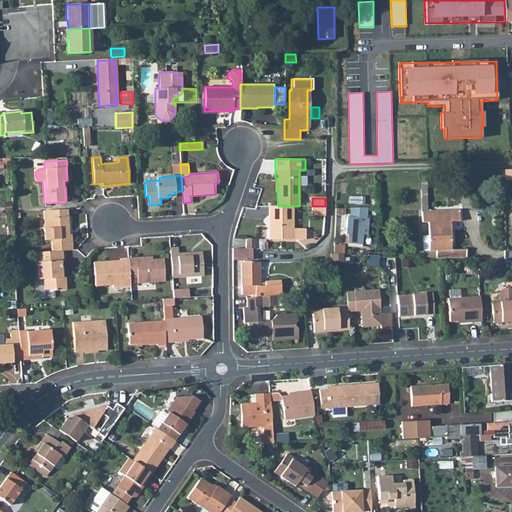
[(305,229),(293,229),(293,206),(278,206),(269,206),(269,215),(271,215),(271,228),(269,228),(268,228),(269,239),(305,240),(305,229)]
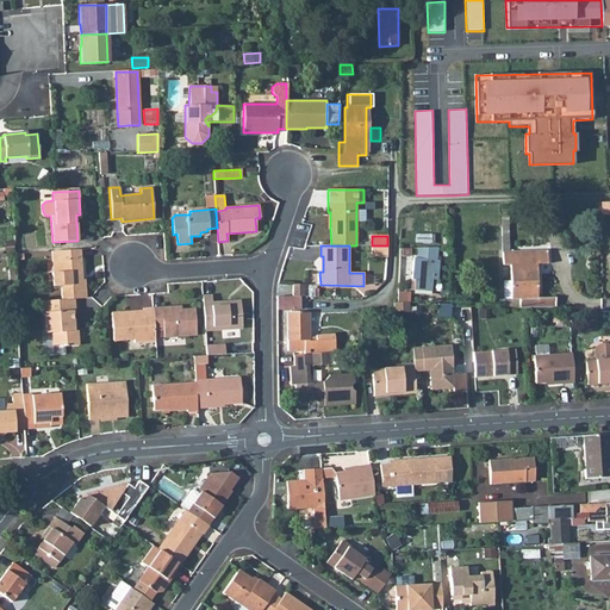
[(387,246),(372,246),(372,257),(387,257),(387,246)]
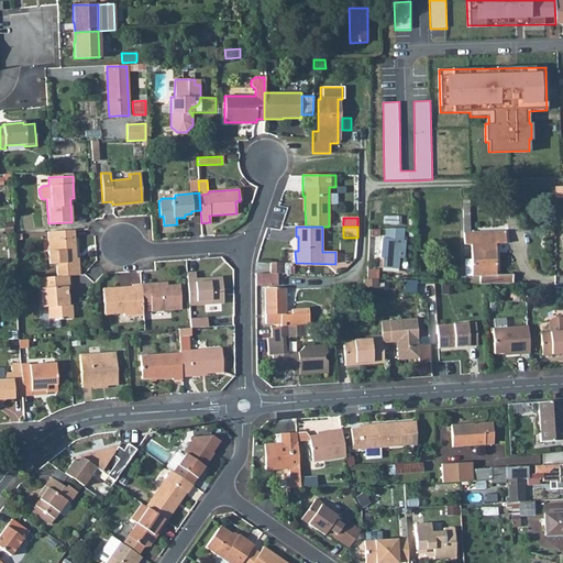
[(403,240),(404,228),(386,229),(385,239),(382,238),(381,257),(384,257),(383,267),(397,268),(398,260),(399,247),(404,249),(405,240),(403,240)]
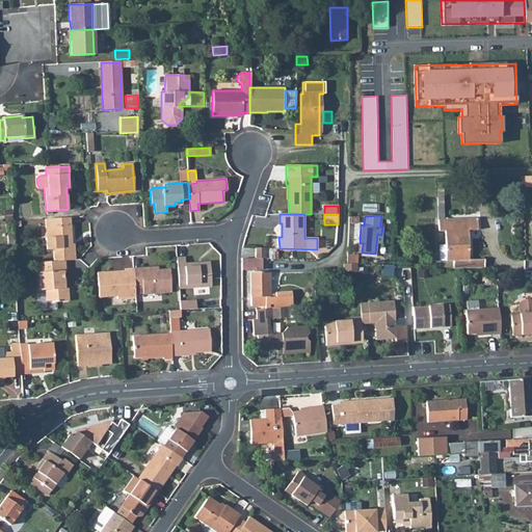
[(69,240),(71,240),(70,217),(45,219),(45,228),(50,228),(50,237),(46,237),(45,237),(46,249),(52,249),(53,261),(64,261),(75,260),(74,243),(71,244),(69,244),(69,240)]
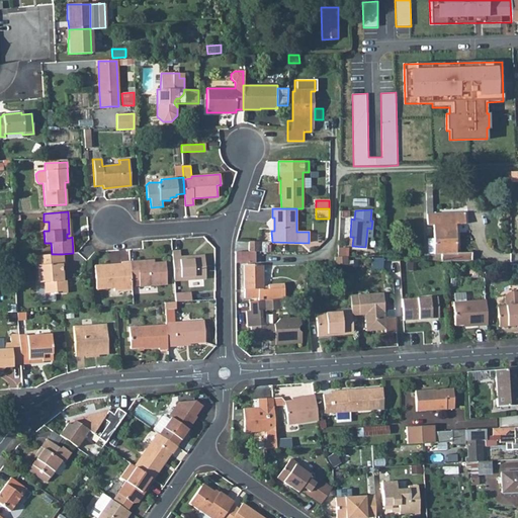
[(433,225),(434,239),(434,254),(441,253),(442,261),(471,260),(471,252),(456,253),(455,224),(464,224),(464,212),(432,213),(427,214),(427,226),(433,225)]
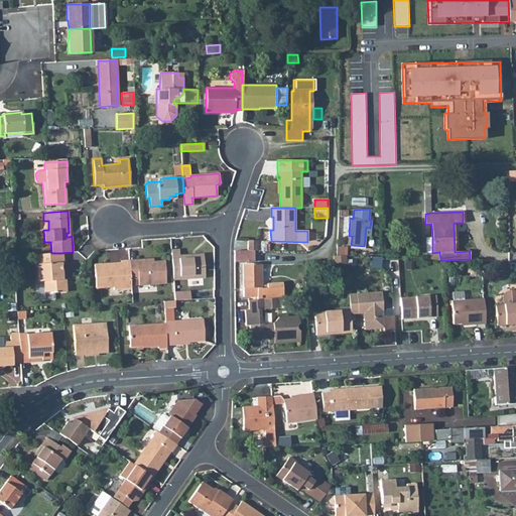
[(248,251),(254,251),(257,251),(257,241),(248,241),(248,251)]
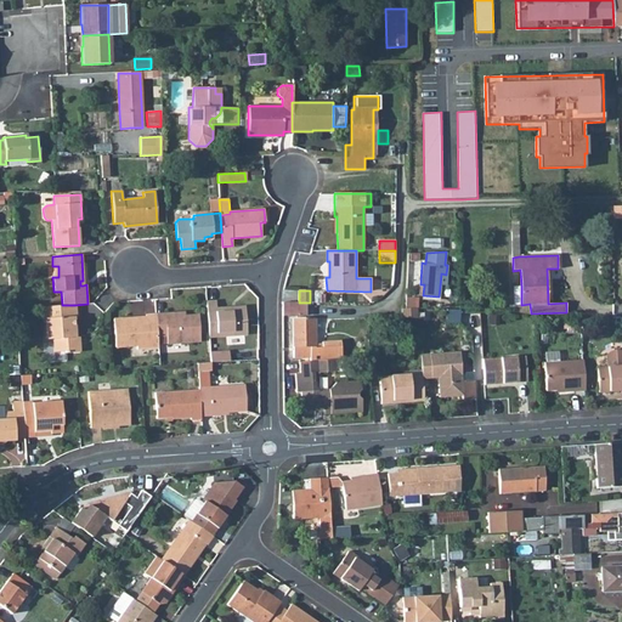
[(216,301),(207,303),(209,337),(247,334),(246,306),(216,309),(216,301)]
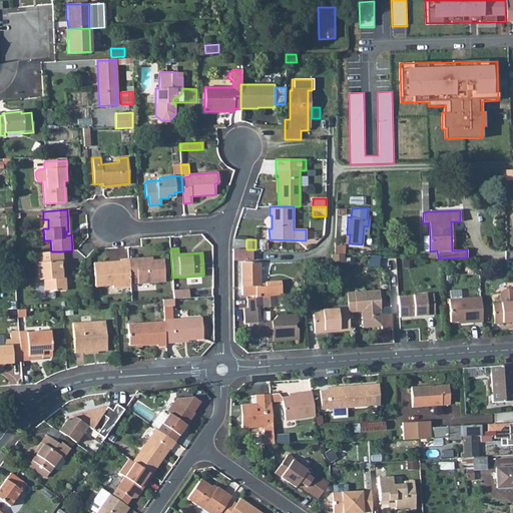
[(246,249),(232,249),(232,261),(251,261),(252,249),(246,249)]
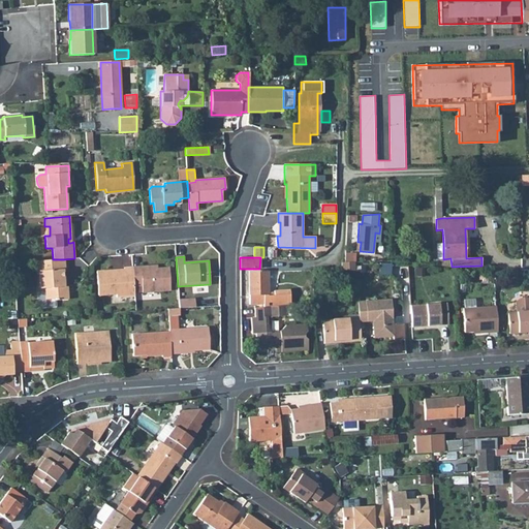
[(62,270),(64,270),(64,259),(53,259),(35,261),(35,272),(38,272),(39,288),(44,288),(45,299),(55,299),(55,300),(67,299),(66,286),(63,286),(62,270)]
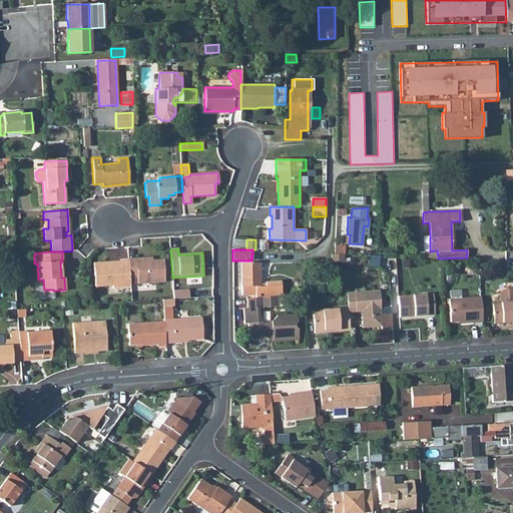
[(344,263),(344,254),(332,255),(332,264),(344,263)]
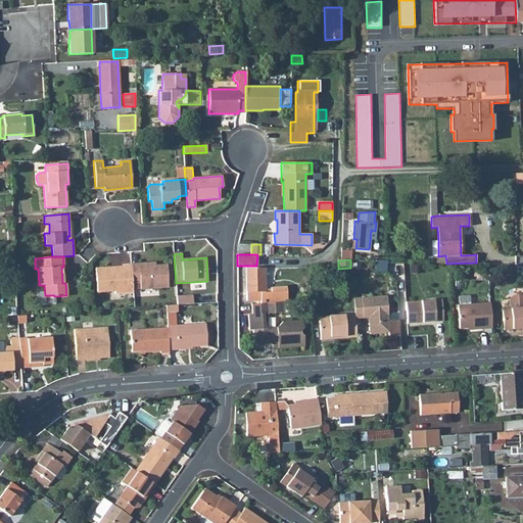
[(385,271),(387,271),(386,262),(375,260),(375,271),(385,271)]
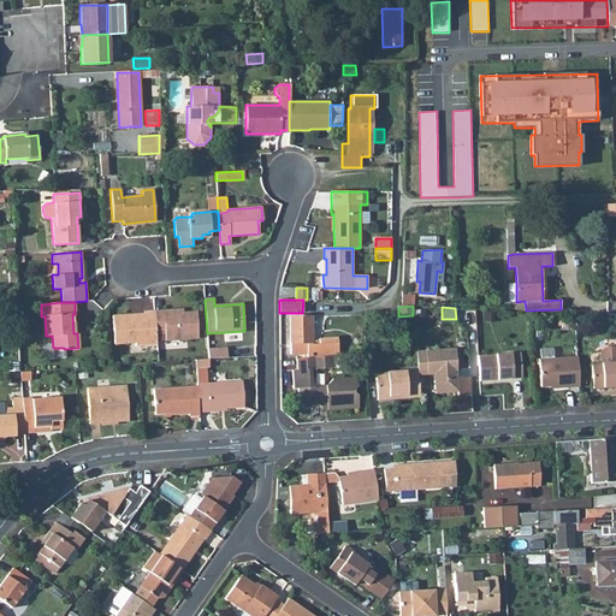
[(165,333),(165,341),(197,338),(196,312),(183,313),(175,314),(175,311),(154,312),(155,333),(165,333)]
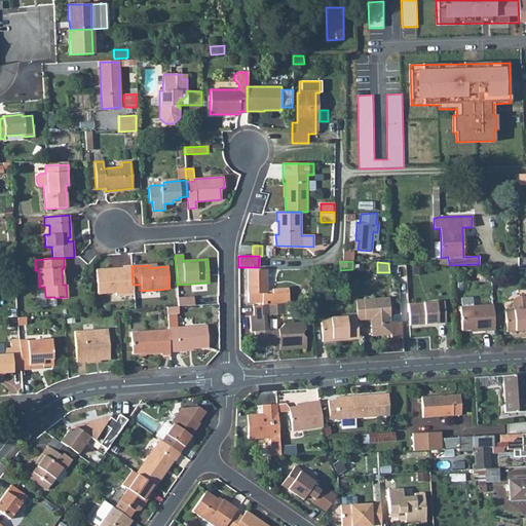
[(133,285),(132,266),(122,266),(122,268),(115,268),(115,271),(111,271),(110,269),(96,270),(97,294),(115,292),(115,295),(134,294),(133,291),(133,285)]
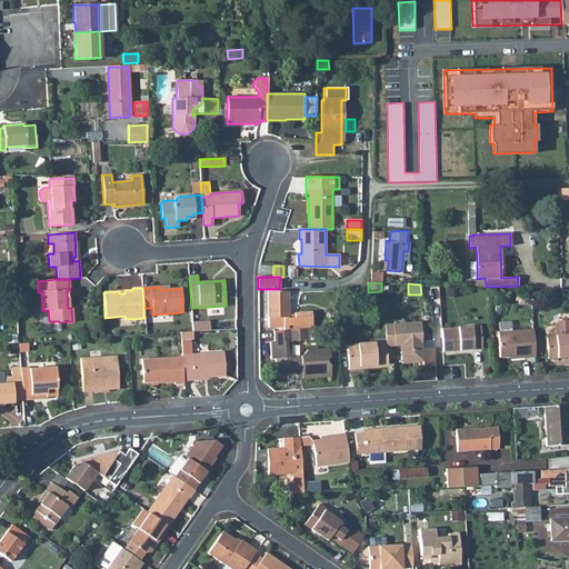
[(288,318),(288,316),(288,291),(268,291),(268,327),(283,327),(283,330),(306,329),(312,328),(311,312),(295,313),(295,315),(295,318),(288,318)]
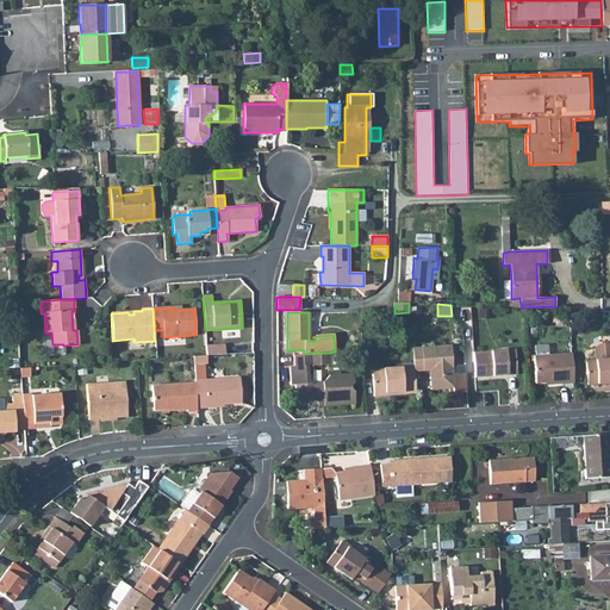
[(211,346),(212,355),(224,354),(224,344),(211,346)]
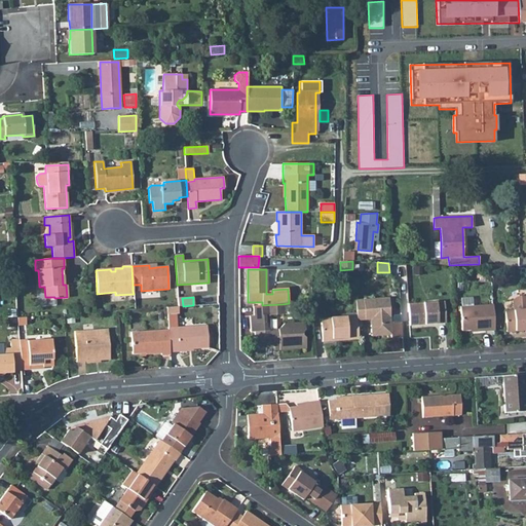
[(525,298),(523,298),(520,297),(518,298),(517,298),(516,299),(514,300),(513,300),(513,310),(504,311),(506,332),(525,330),(525,298)]
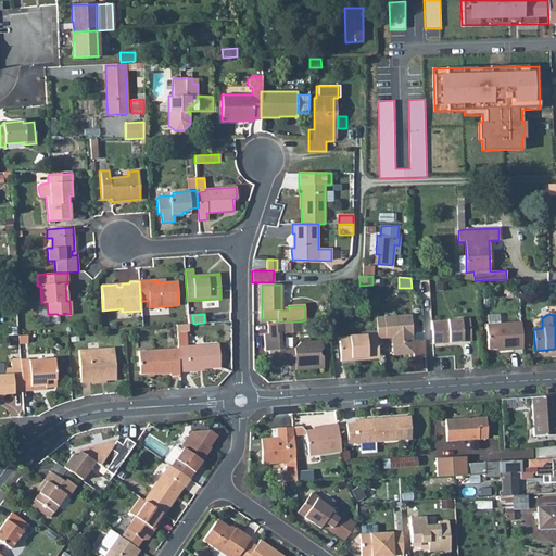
[(411,315),(376,317),(377,336),(377,339),(391,338),(395,338),(395,340),(392,344),(392,355),(414,354),(414,356),(426,356),(425,340),(413,341),(411,315)]
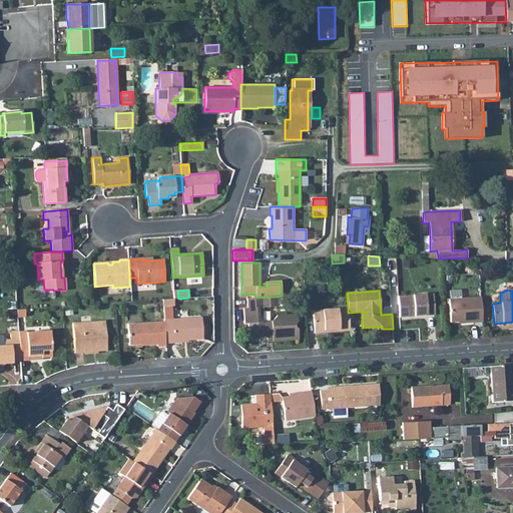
[(398,297),(400,318),(434,315),(433,294),(398,297)]
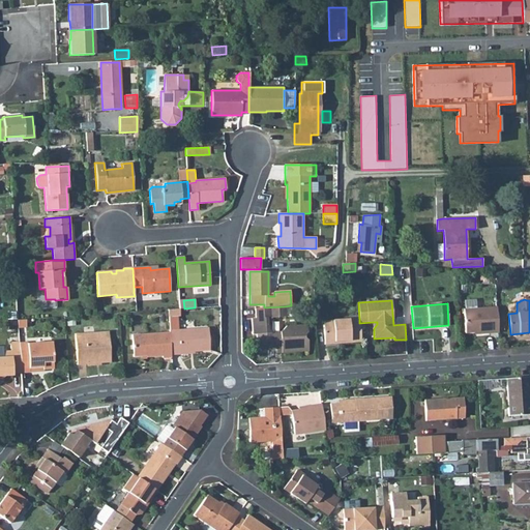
[(264,307),(255,308),(256,318),(252,319),(253,334),(256,334),(257,347),(261,351),(275,350),(281,349),(281,353),(308,351),(307,340),(304,337),(304,335),(307,332),(306,325),(286,326),(281,331),(270,332),(268,330),(267,318),(286,317),(285,306),(264,307)]
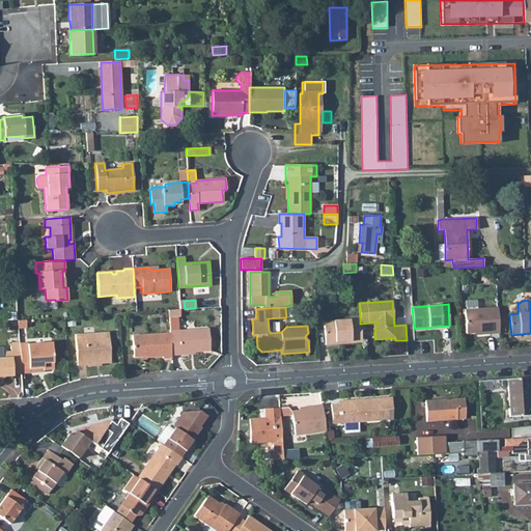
[(500,333),(498,307),(465,309),(467,333),(475,333),(482,332),(482,334),(500,333)]
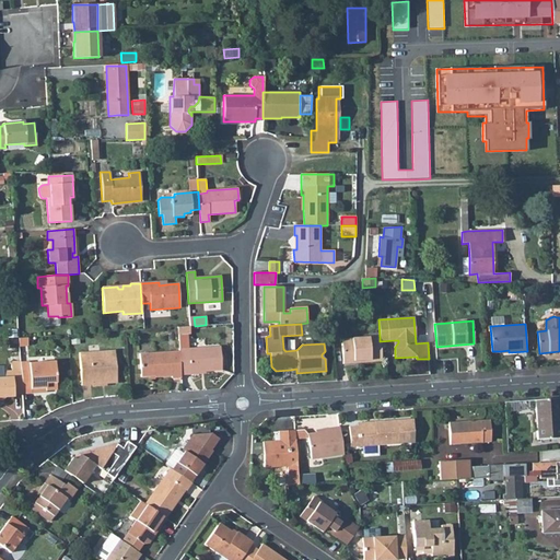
[(369,339),(369,337),(341,339),(343,364),(354,363),(353,361),(370,360),(370,362),(382,361),(380,341),(380,338),(369,339)]
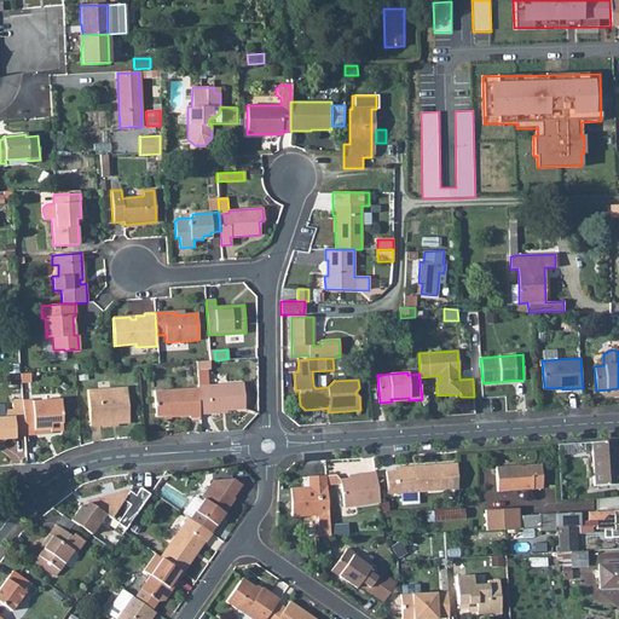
[(197,388),(200,415),(210,414),(209,411),(226,410),(244,409),(243,382),(197,386),(197,388)]
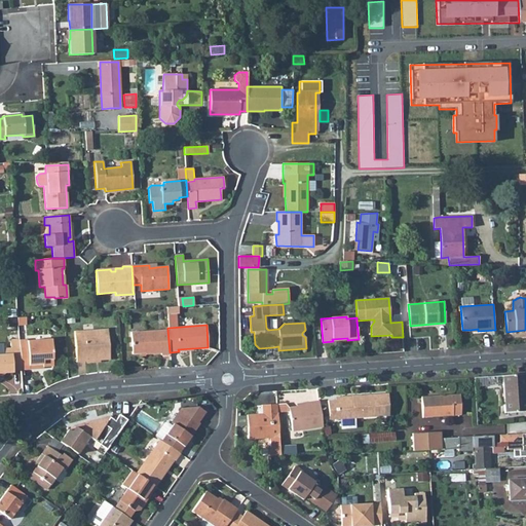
[(74,331),(76,362),(110,360),(107,329),(74,331)]
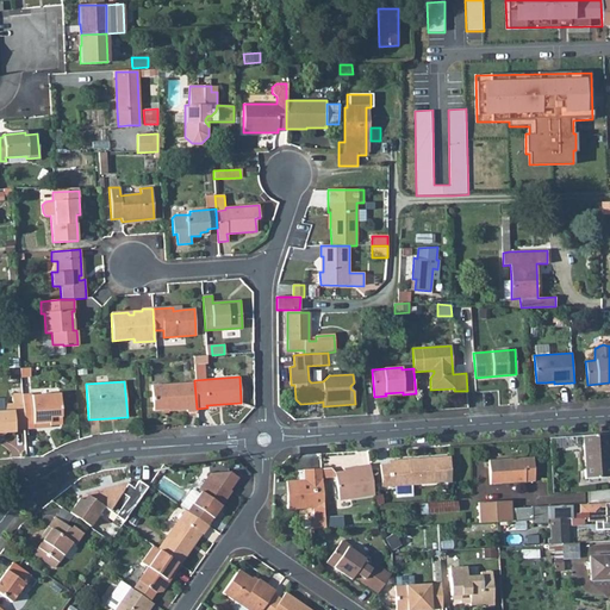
[(186,410),(186,412),(197,411),(197,409),(194,383),(151,386),(154,411),(168,410),(168,411),(186,410)]
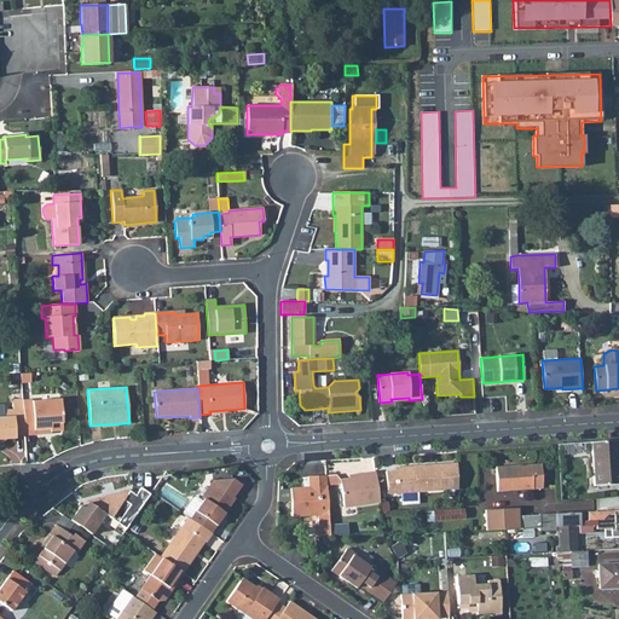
[(22,409),(24,435),(33,434),(33,429),(50,428),(50,432),(51,432),(63,431),(61,399),(32,401),(32,399),(22,400),(22,409)]
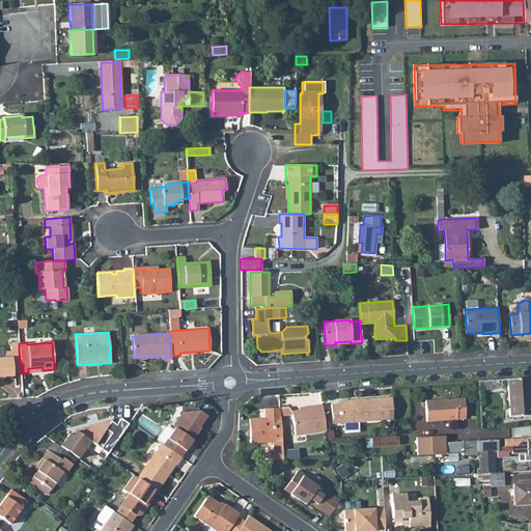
[(12,376),(12,374),(21,373),(19,351),(10,352),(10,353),(10,357),(5,358),(0,358),(0,376),(5,376),(12,376)]
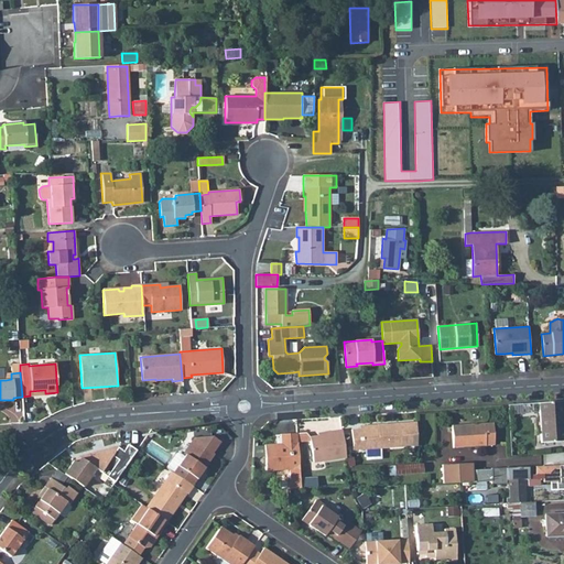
[(561,401),(538,403),(541,443),(563,441),(561,401)]
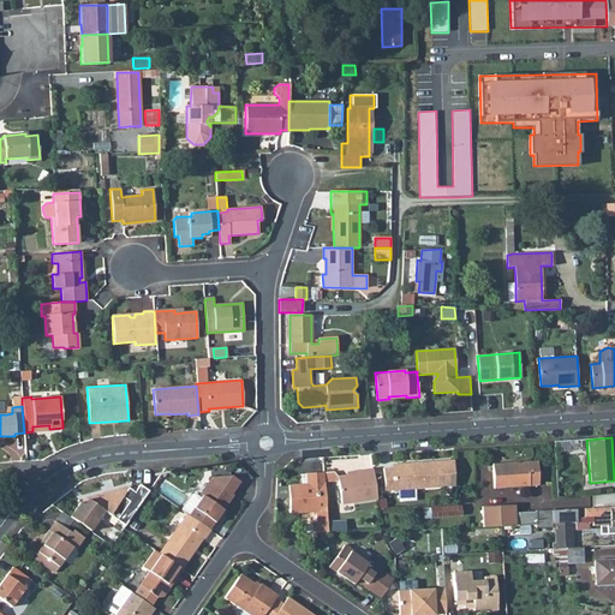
[(569,441),(554,442),(554,451),(569,449),(569,441)]
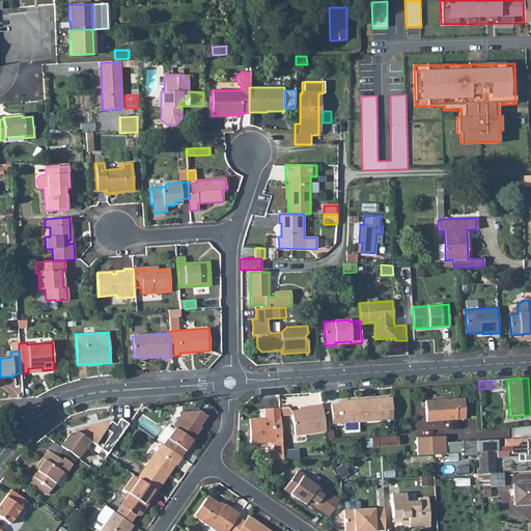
[(339,404),(331,404),(332,424),(393,420),(391,399),(378,400),(378,398),(356,400),(356,402),(339,404)]
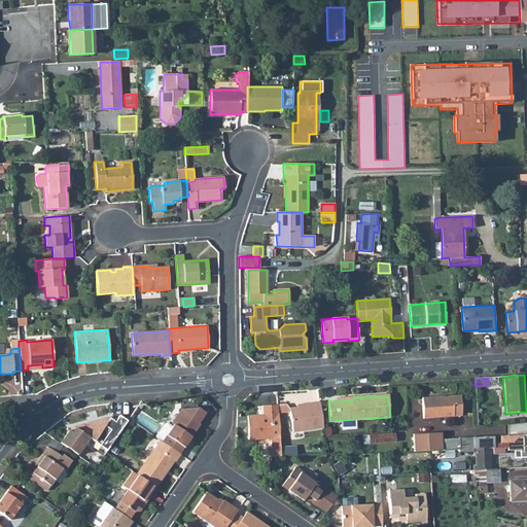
[(462,416),(460,395),(422,397),(423,419),(462,416)]
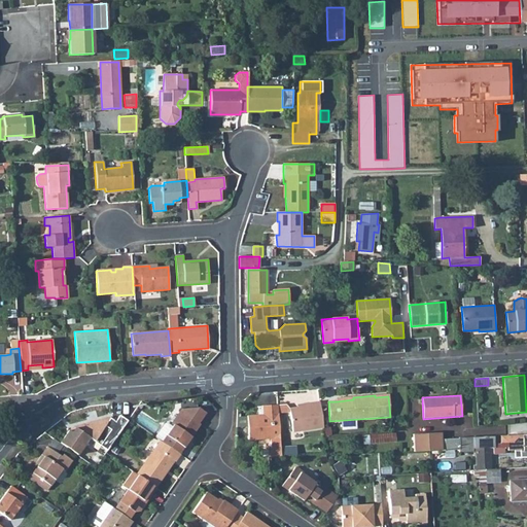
[(311,403),(311,406),(297,408),(289,409),(289,412),(292,432),(323,427),(319,401),(311,403)]
